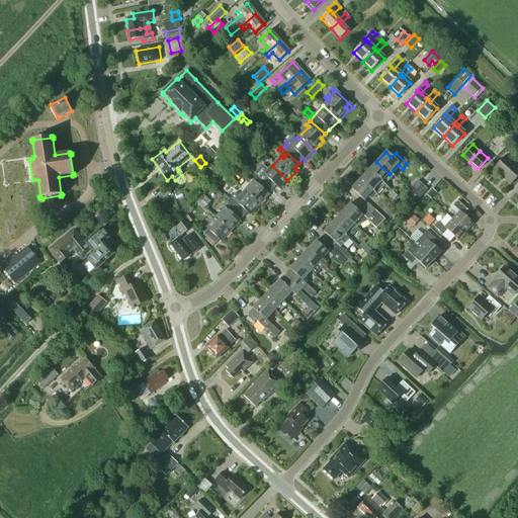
[(493,169),(502,177),(514,164),(506,156),(493,169)]
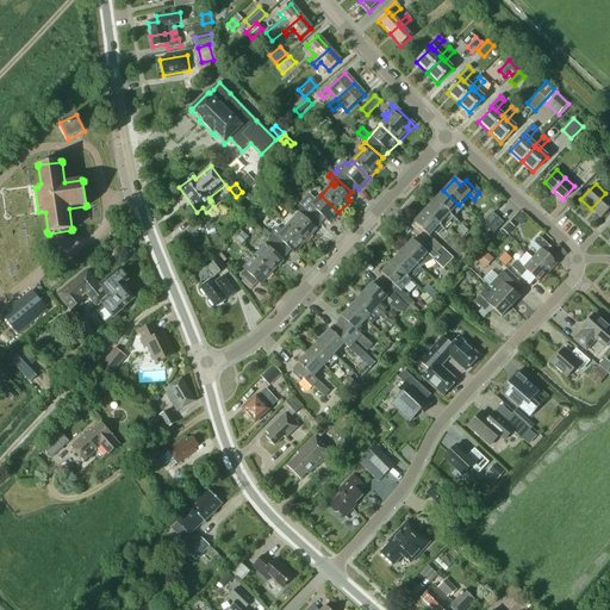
[(443,191),(434,201),(453,219),(464,209),(459,205),(443,191)]
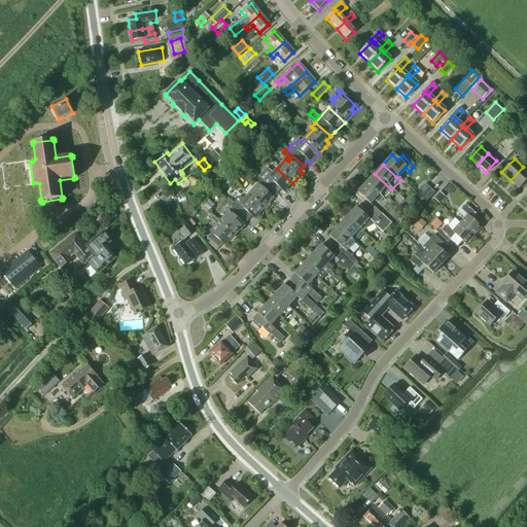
[(526,180),(526,170),(523,167),(511,180),(520,188),(526,180)]
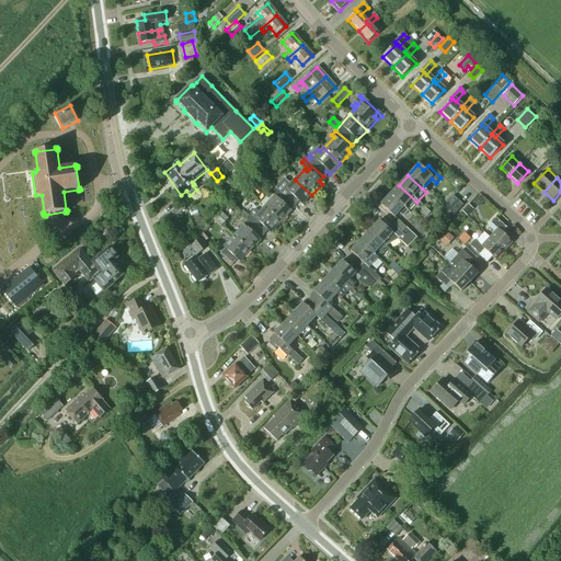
[(275,191),(294,207),(298,203),(301,205),(311,195),(295,180),(290,184),(285,179),(276,189),(275,191)]
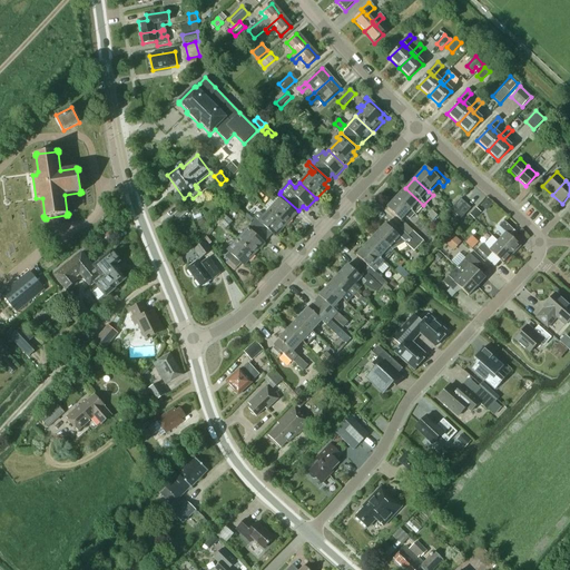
[(423,205),(405,188),(395,198),(414,215),(421,208),(424,212),(426,208),(423,205)]
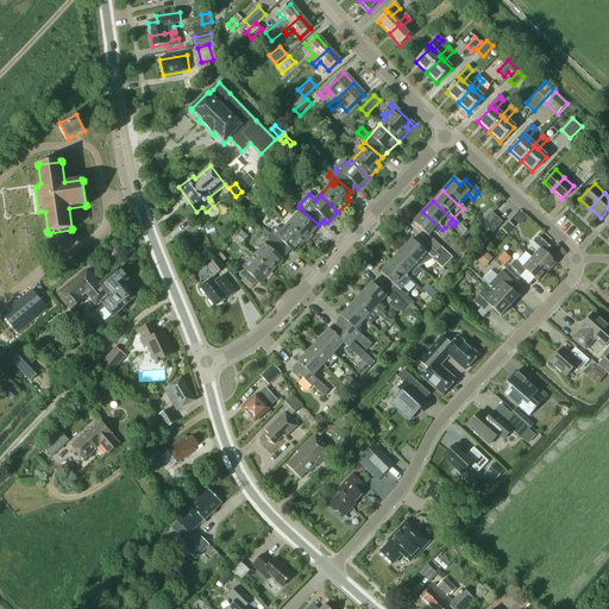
[(299,214),(287,227),(305,244),(315,232),(314,231),(319,225),(299,207),(294,211),(299,214)]
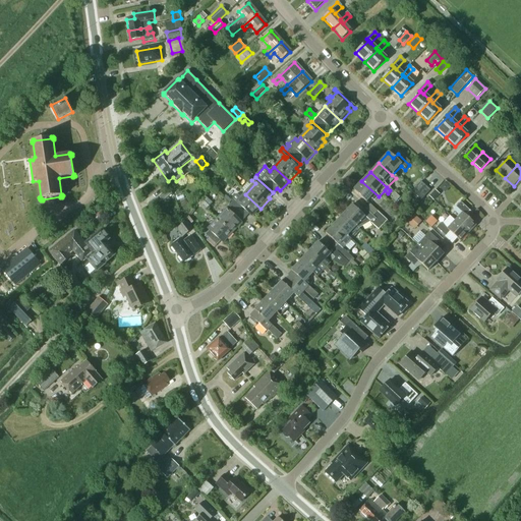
[(438,189),(444,194),(451,185),(445,180),(438,189)]
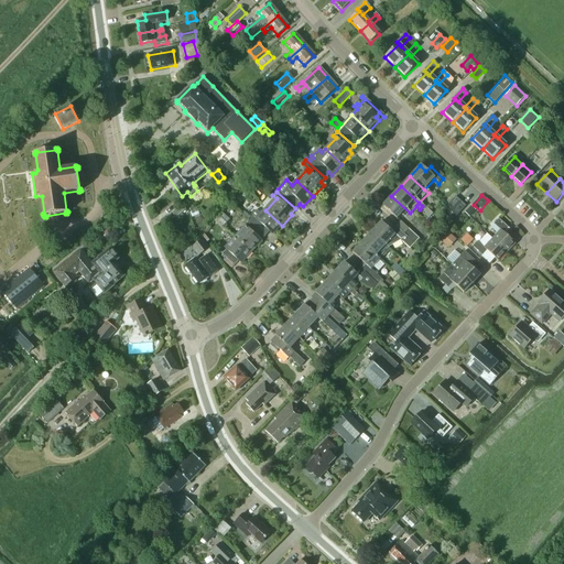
[(410,213),(391,196),(382,207),(396,220),(401,214),(405,217),(410,213)]
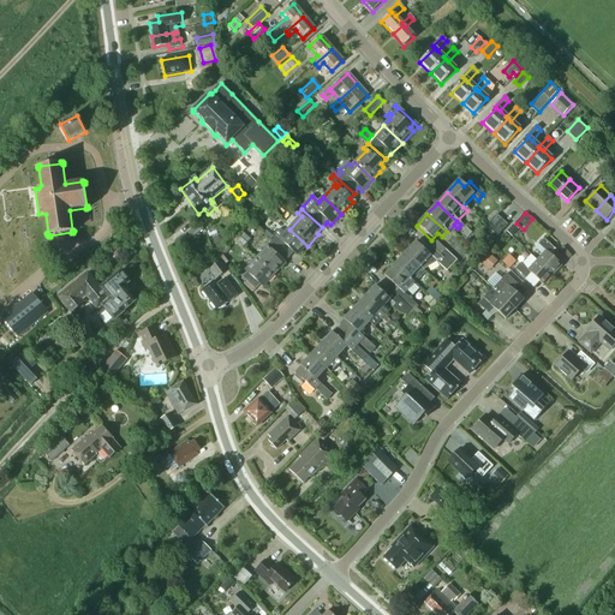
[(497,214),(487,226),(499,236),(508,225),(497,214)]
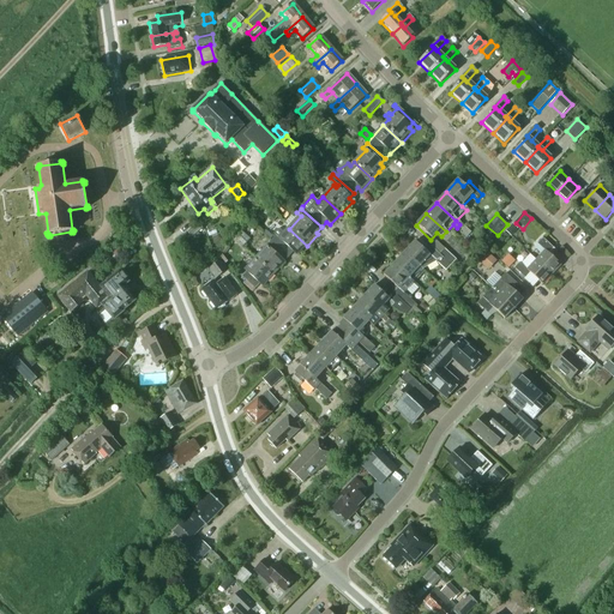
[(192,236),(203,228),(199,224),(190,234),(192,236)]
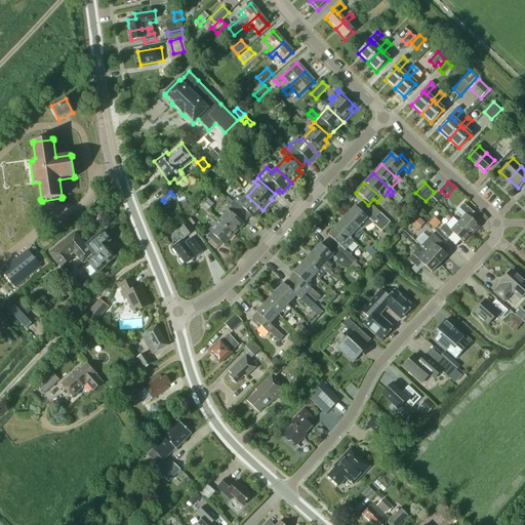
[(439,192),(433,198),(437,202),(443,196),(439,192)]
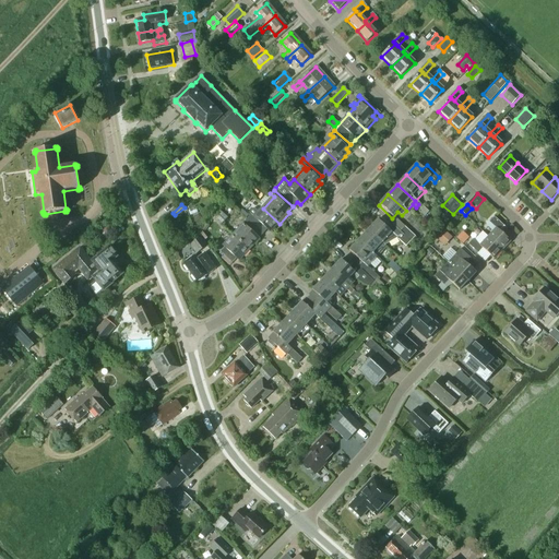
[(424,217),(428,213),(423,207),(418,212),(424,217)]
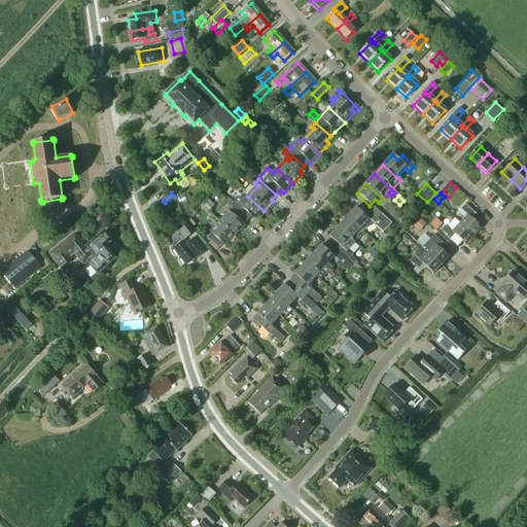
[(215,204),(207,197),(202,203),(210,210),(215,204)]
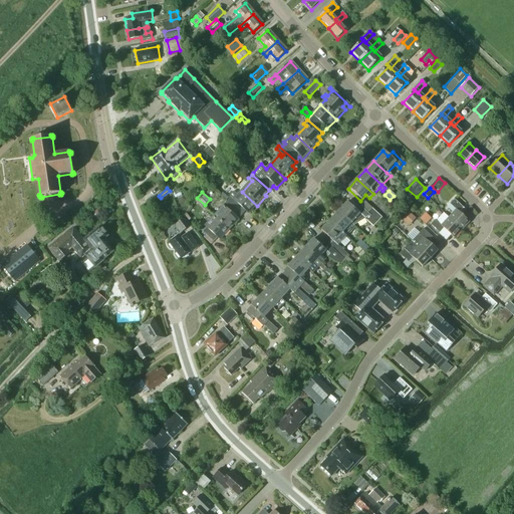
[(227,204),(241,217),(245,212),(248,215),(257,206),(242,192),(238,196),(235,193),(233,193),(230,196),(232,198),(227,204)]
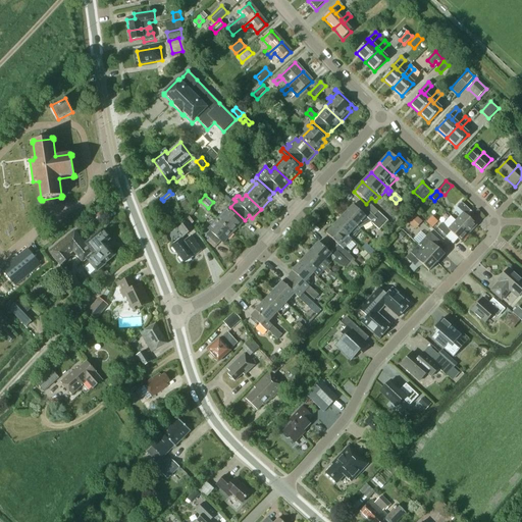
[(463,213),(456,221),(469,233),(477,225),(466,215),(470,211),(462,203),(457,208),(463,213)]
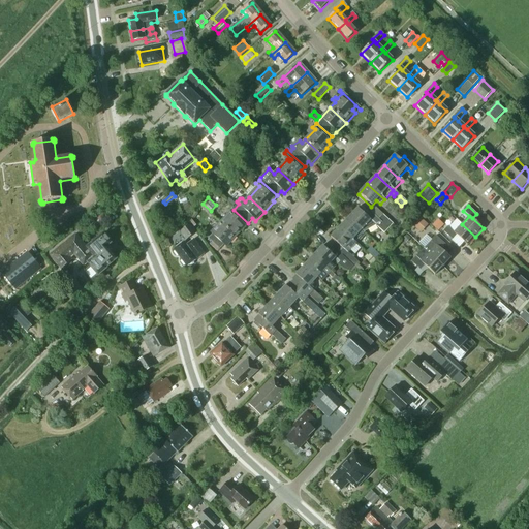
[(371,213),(367,217),(356,209),(347,219),(364,234),(365,232),(375,226),(383,235),(389,229),(378,220),(371,213)]
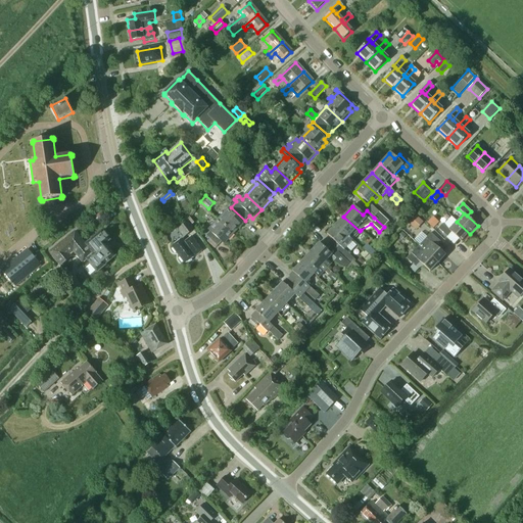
[(226,211),(217,222),(232,236),(242,226),(241,225),(245,221),(231,207),(227,211),(226,211)]
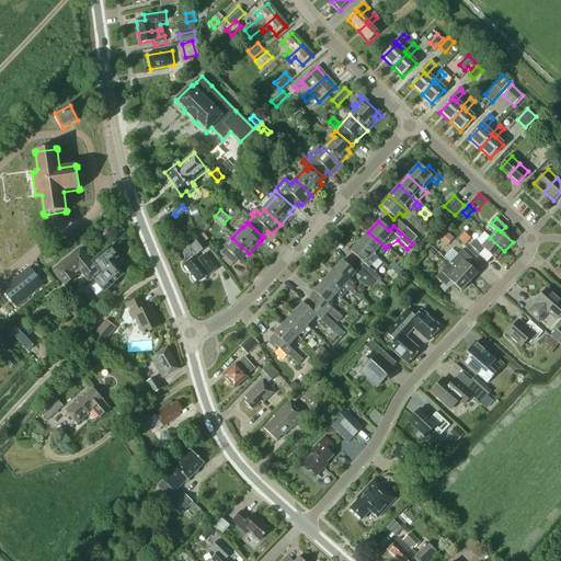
[(401,233),(412,243),(416,239),(405,229),(401,233)]
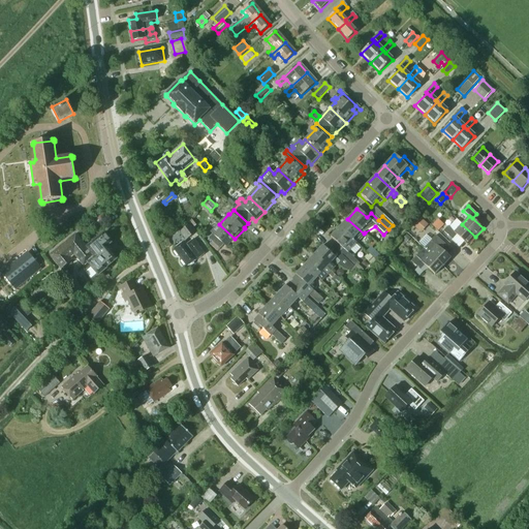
[(421,217),(413,225),(421,231),(428,223),(421,217)]
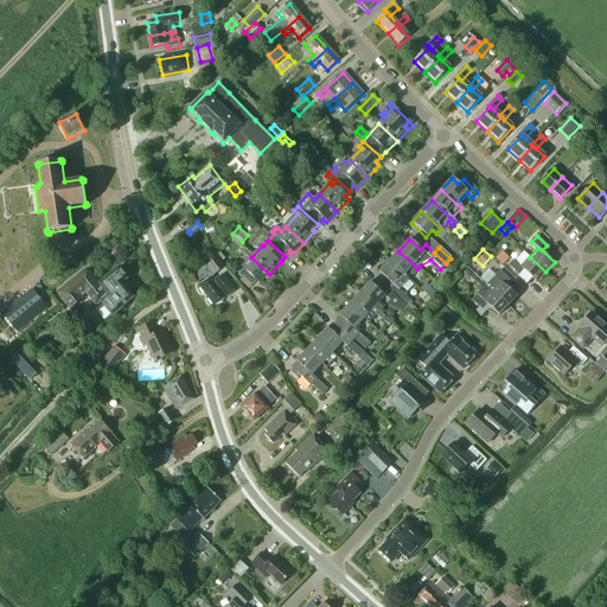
[(408,279),(417,268),(398,251),(389,262),(408,279)]
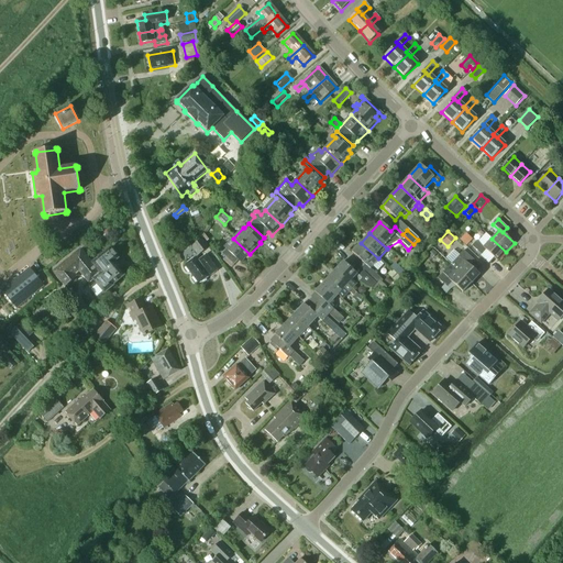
[(465,234),(461,241),(465,245),(471,240),(465,234)]
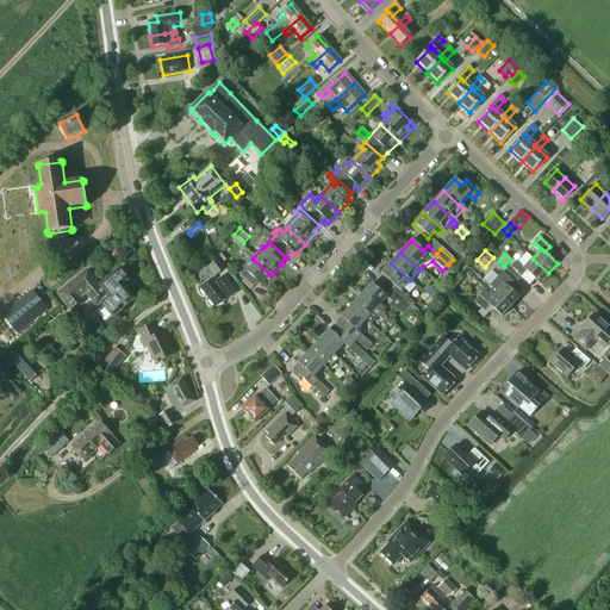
[(226,268),(219,259),(207,268),(215,278),(226,268)]
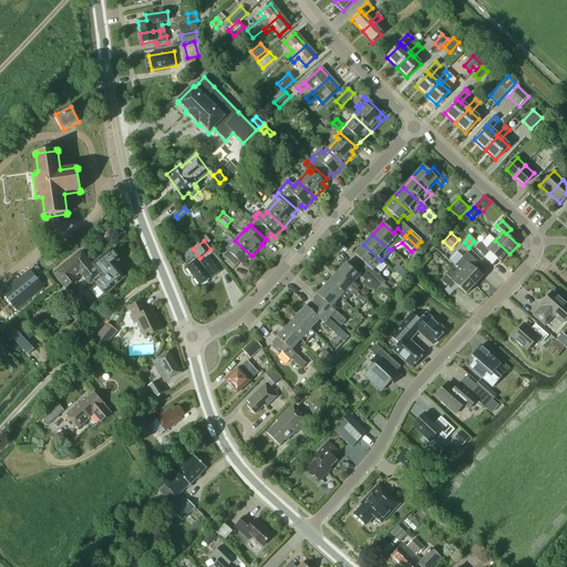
[(251,256),(235,240),(225,251),(226,253),(223,257),(234,268),(239,263),(241,266),(251,256)]
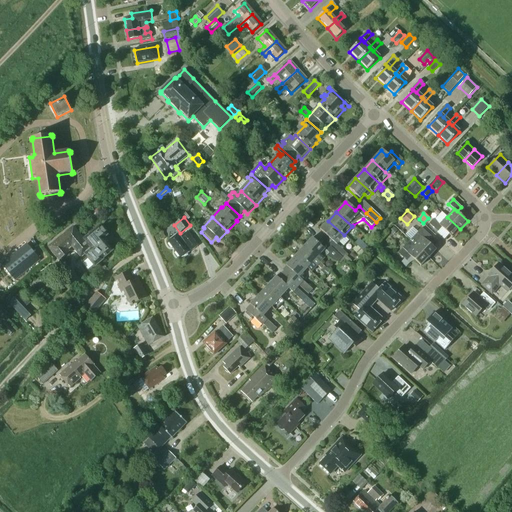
[(460,229),(447,217),(440,225),(434,219),(429,224),(438,232),(442,228),(452,238),(460,229)]
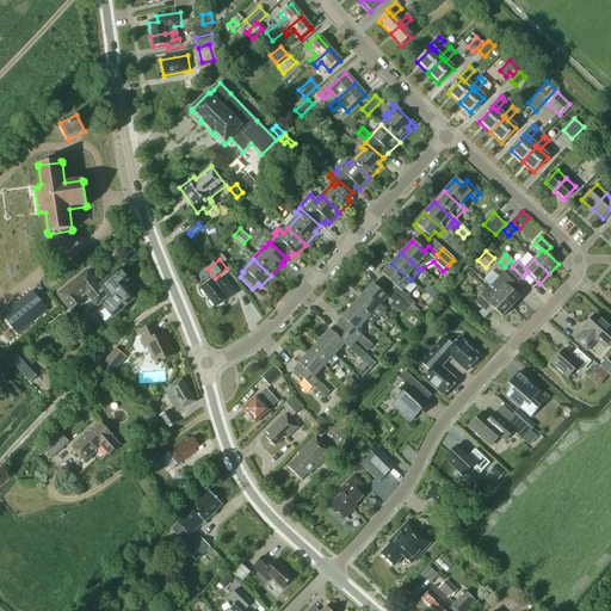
[(389,283),(384,288),(408,309),(413,303),(402,292),(412,282),(411,281),(392,264),(381,276),(389,283)]
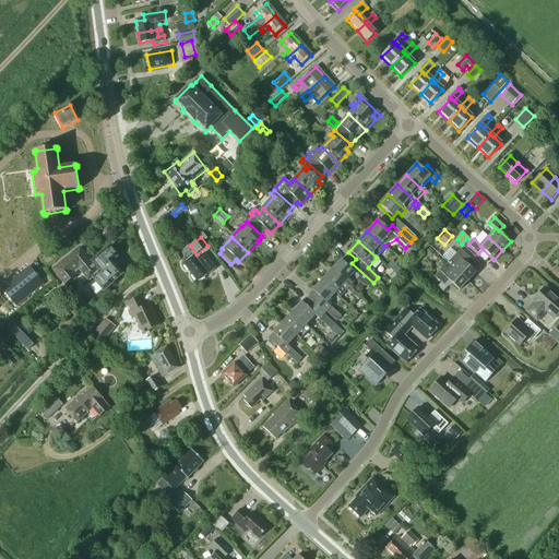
[(93,277),(94,280),(91,283),(90,284),(90,286),(95,294),(98,294),(103,289),(104,292),(114,284),(113,283),(123,274),(114,261),(118,257),(109,247),(91,261),(80,248),(52,270),(66,285),(76,275),(74,272),(79,269),(88,281),(93,277)]
